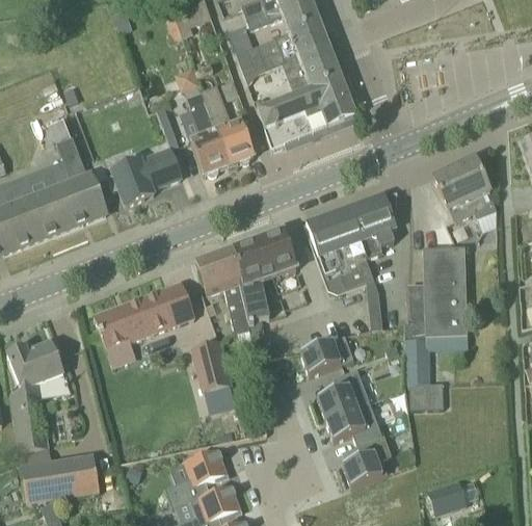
[(168,0),(182,37),(187,52),(190,51),(186,36),(191,34),(189,26),(210,19),(203,0),(168,0)]
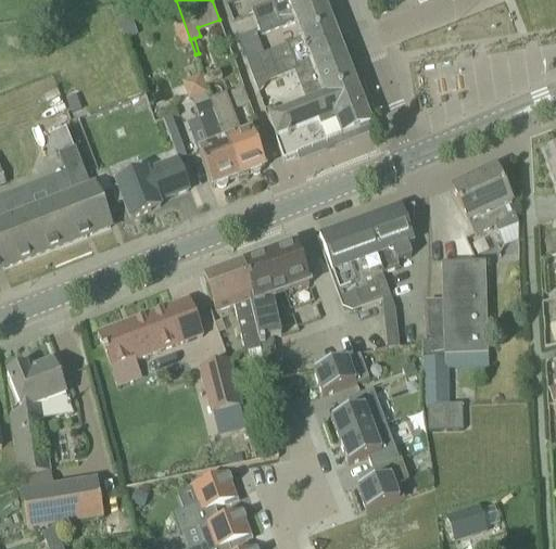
[(252,7),(257,21),(278,12),(274,0),(267,0),(252,7)]
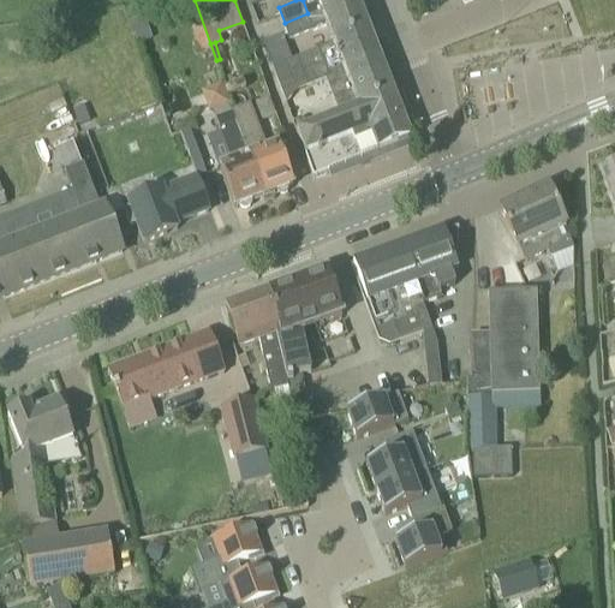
[(369,25),(359,0),(342,0),(322,9),(308,13),(305,15),(310,27),(327,19),(334,37),(351,33),(369,25)]
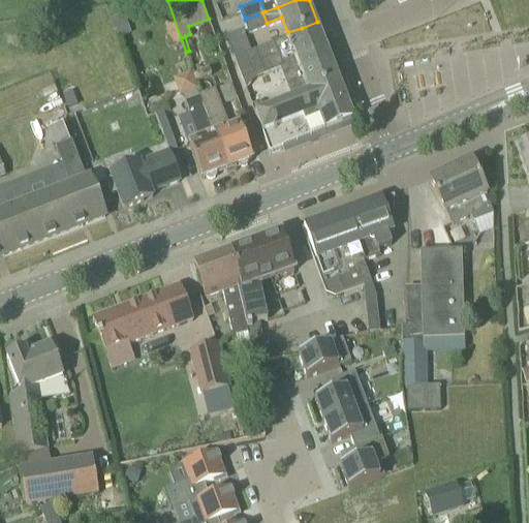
[(262,12),(245,20),(248,30),(267,23),(262,12)]
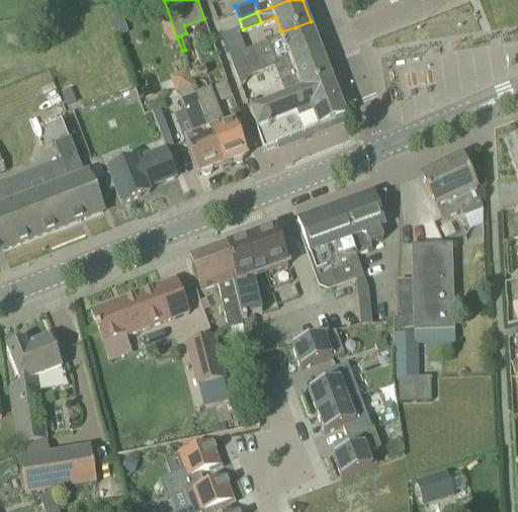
[(111,17),(109,18),(115,32),(117,31),(127,27),(122,13),(111,17)]
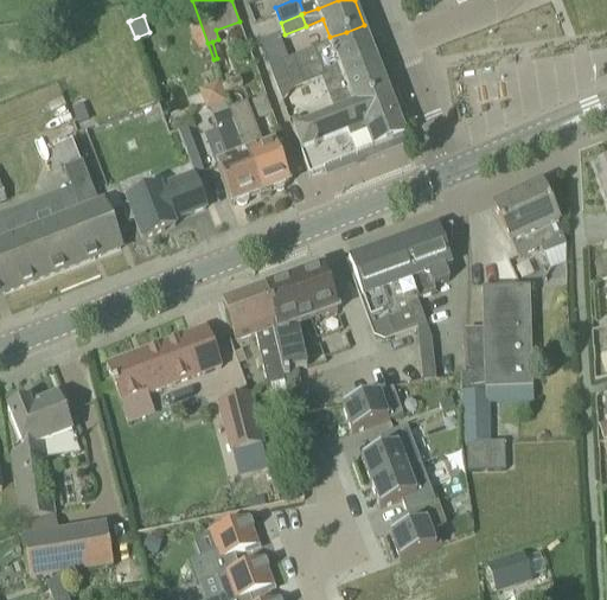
[(321,75),(334,109),(389,88),(364,25),(346,32),(330,37),(287,55),(270,61),(270,62),(269,63),(282,97),(294,85),(321,75)]
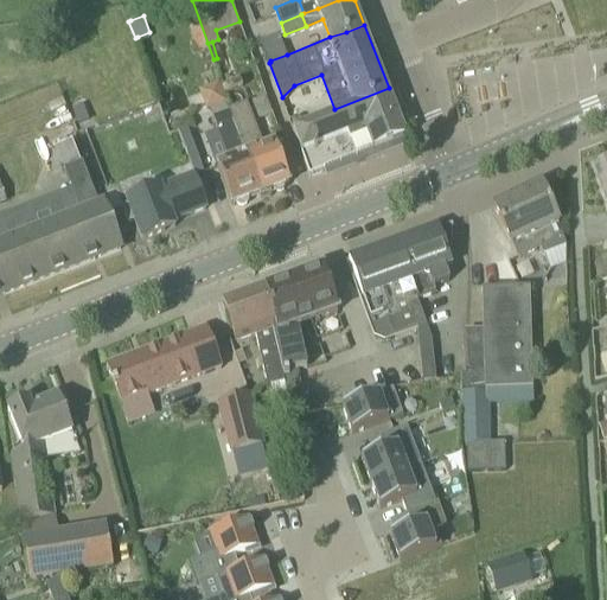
[(270,61),(287,55),(280,36),(263,43),(270,61)]
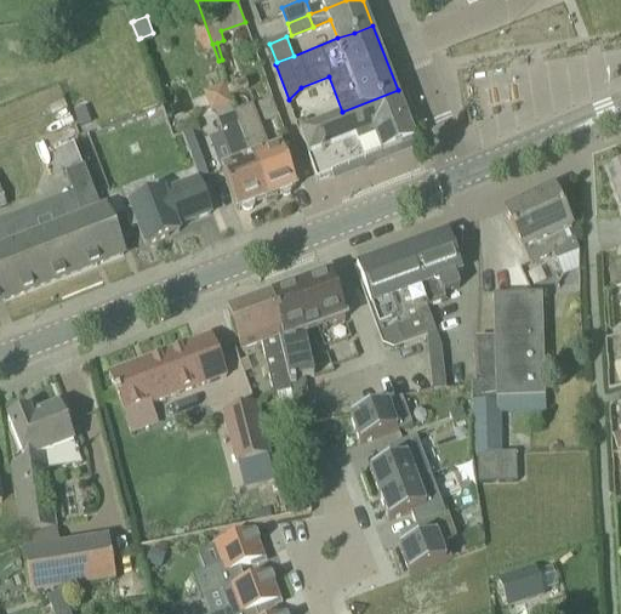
[(223,80),(204,87),(211,108),(215,107),(232,101),(223,80)]
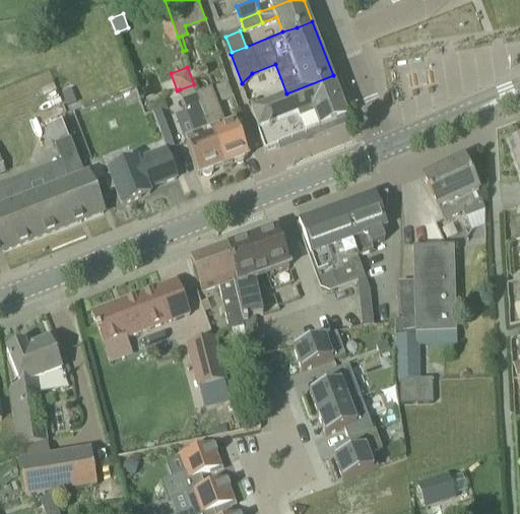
[(250,108),(265,147),(348,114),(333,75),(286,93),(250,108)]
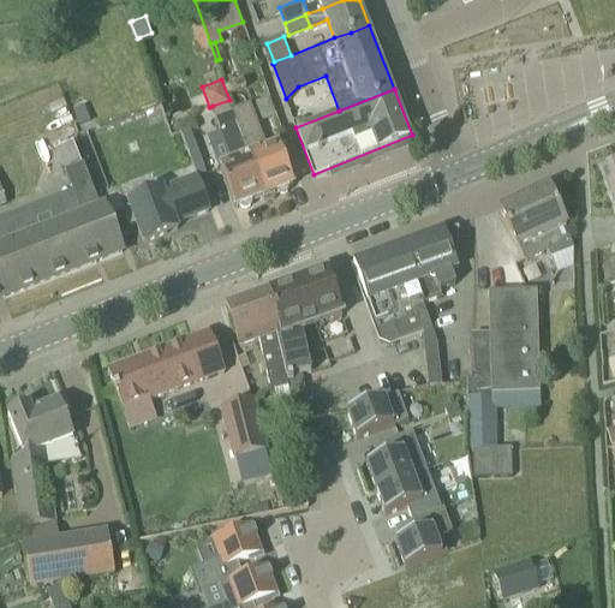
[(269,93),(256,99),(263,117),(275,111),(269,93)]
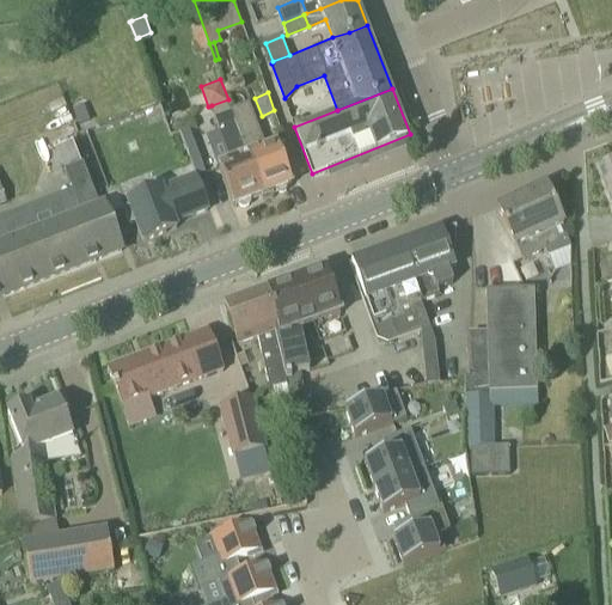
[(84,101),(73,105),(80,122),(91,117),(84,101)]
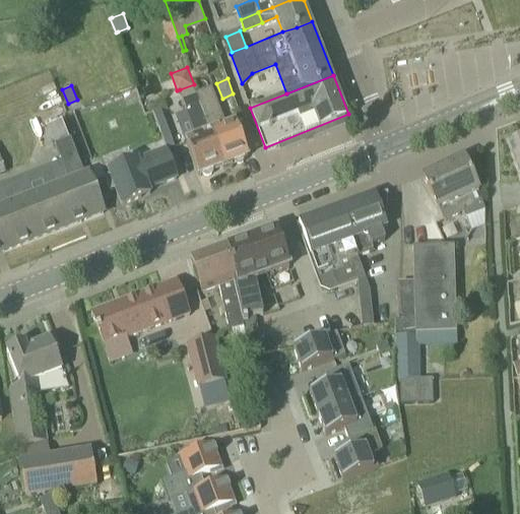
[(212,85),(197,91),(223,163),(235,158),(236,158),(238,161),(240,161),(241,161),(242,159),(242,158),(243,156),(244,155),(248,153),(236,120),(243,118),(241,112),(224,118),(212,85)]
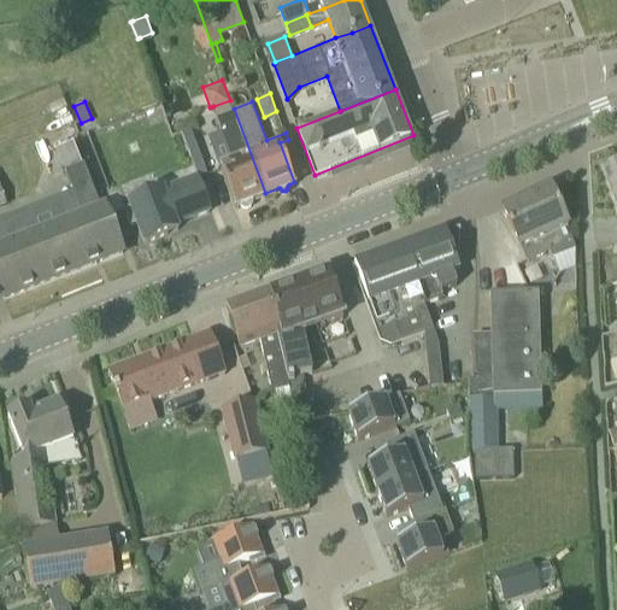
[(252,198),(265,193),(234,109),(233,109),(217,115),(234,159),(221,164),(235,204),(241,203),(242,204),(244,205),(246,205),(248,205),(248,204),(250,203),(250,201),(251,200),(252,198)]
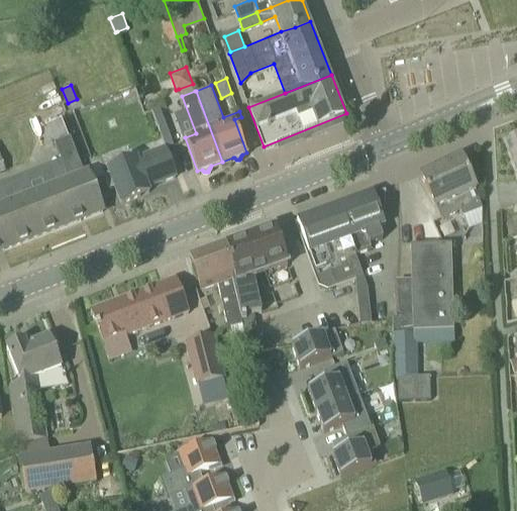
[(83,169),(70,133),(62,114),(46,120),(68,175),(83,169)]
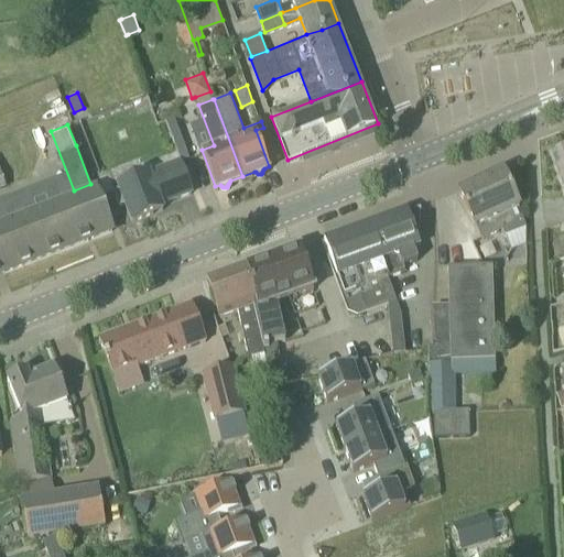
[(161,200),(192,189),(179,157),(149,170),(149,168),(117,181),(119,186),(114,188),(119,201),(125,199),(131,218),(163,206),(161,200)]
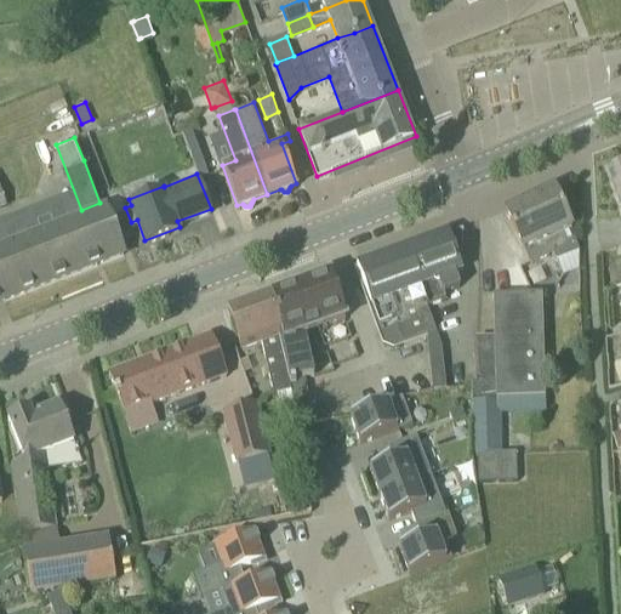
[(554,186),(553,185),(503,208),(523,245),(524,245),(529,257),(552,246),(554,253),(577,243),(569,226),(571,225),(553,186),(554,186)]
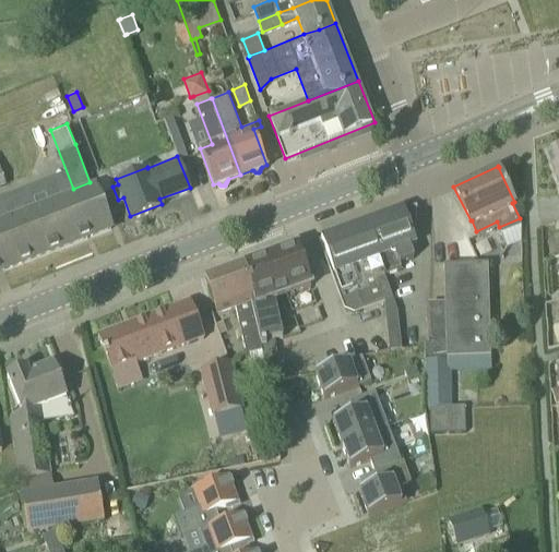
[(16,211),(0,216),(0,267),(111,225),(95,180),(90,182),(73,189),(51,198),(47,184),(19,195),(20,199),(12,202),(16,211)]
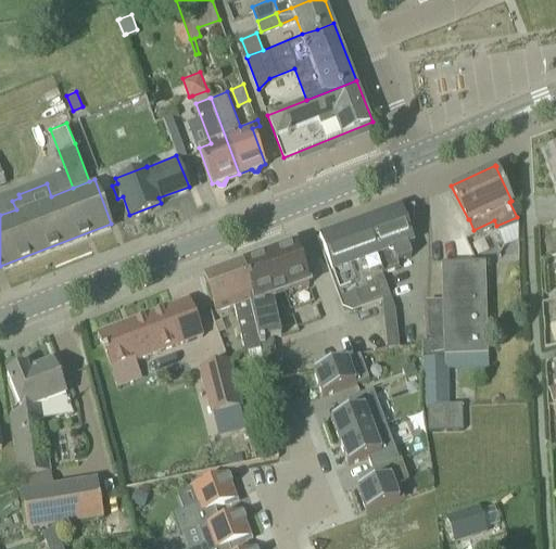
[(376,252),(382,270),(400,265),(397,258),(412,253),(407,241),(414,239),(409,227),(414,226),(415,202),(402,206),(402,204),(367,217),(379,251),(376,252)]
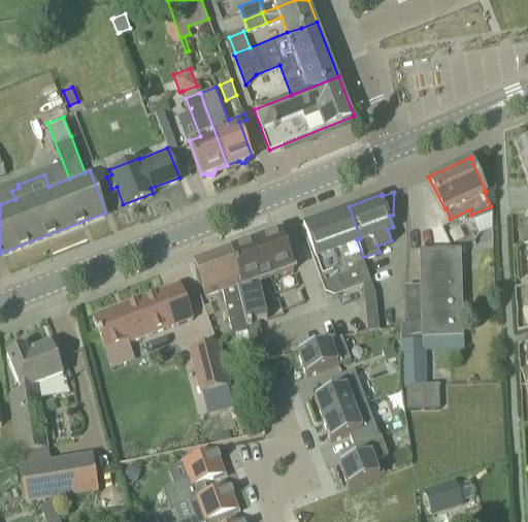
[(316,218),(305,222),(303,226),(319,269),(333,264),(335,267),(321,272),(322,278),(325,288),(334,292),(363,282),(371,279),(363,257),(357,239),(360,238),(349,206),(348,206),(320,217),(319,214),(315,216),(316,218)]
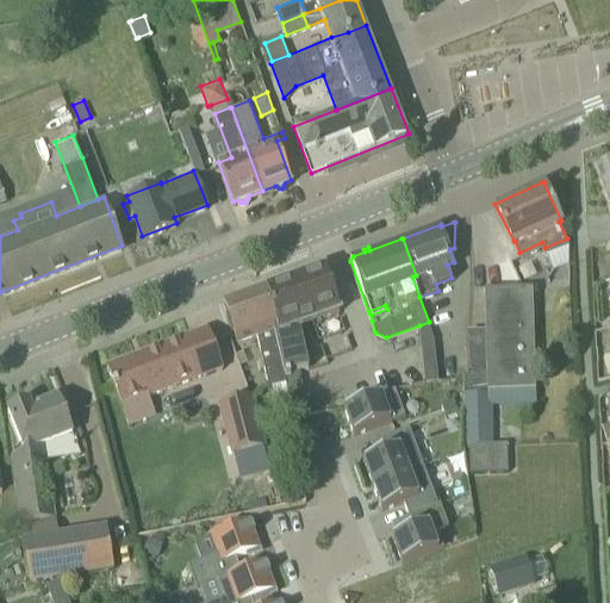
[(285,375),(286,378),(300,375),(310,373),(300,331),(305,329),(303,322),(340,309),(325,268),(319,266),(298,274),(299,278),(290,281),(288,278),(268,285),(278,322),(272,325),(284,371),(284,375),(285,375)]
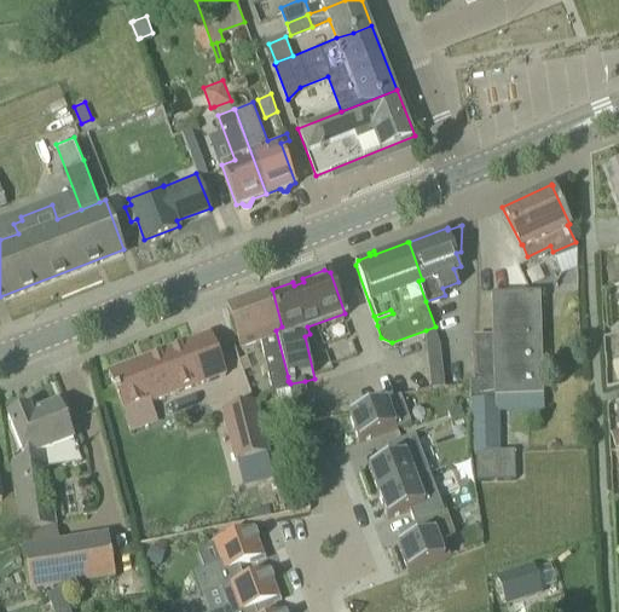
[(491,290),(493,375),(469,376),(472,449),(476,448),(478,477),(515,475),(515,446),(513,446),(512,406),(544,405),(541,288),(491,290)]
